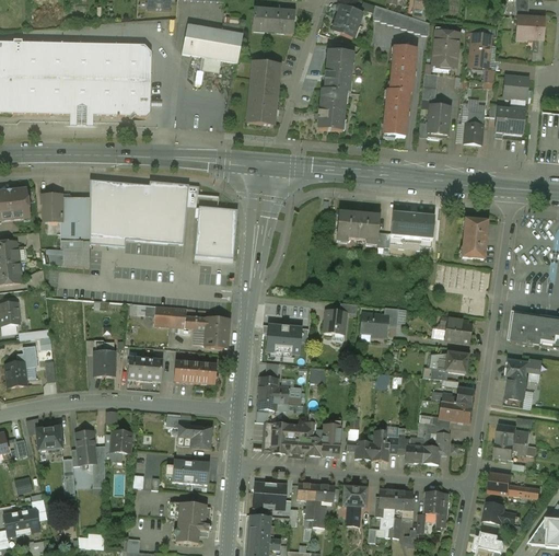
[(373,10),(375,3),(367,0),(363,0),(361,6),(373,10)]
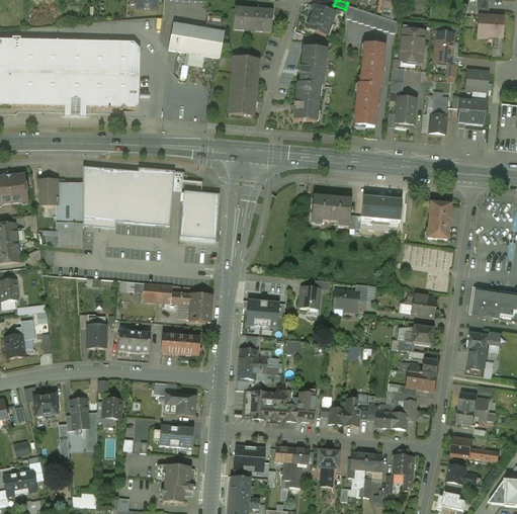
[(333,9),(316,3),(308,26),(326,33),(331,20),(329,19),(333,9)]
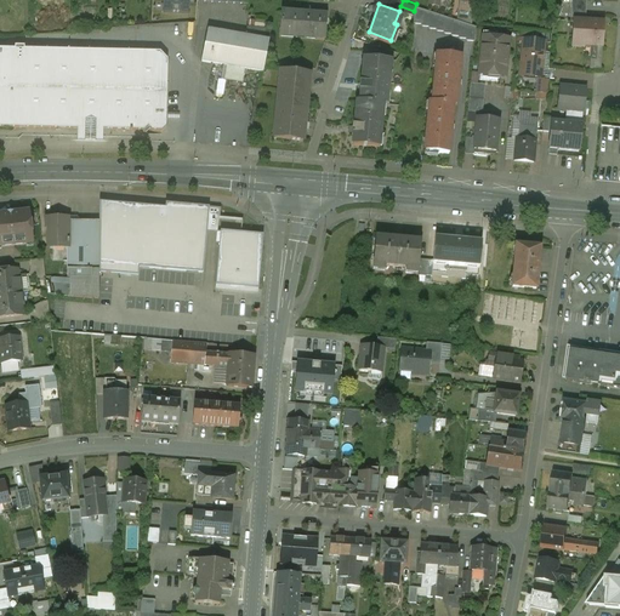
[(476,23),(416,4),(414,11),(413,20),(421,20),(421,23),(428,22),(428,24),(436,24),(436,27),(444,27),(443,29),(451,29),(451,32),(459,32),(459,34),(466,34),(466,36),(475,36),(476,23)]
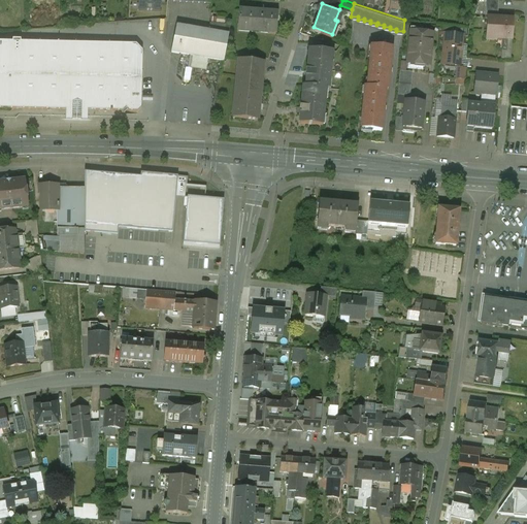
[(277,9),(239,6),(238,27),(275,29),(277,9)]
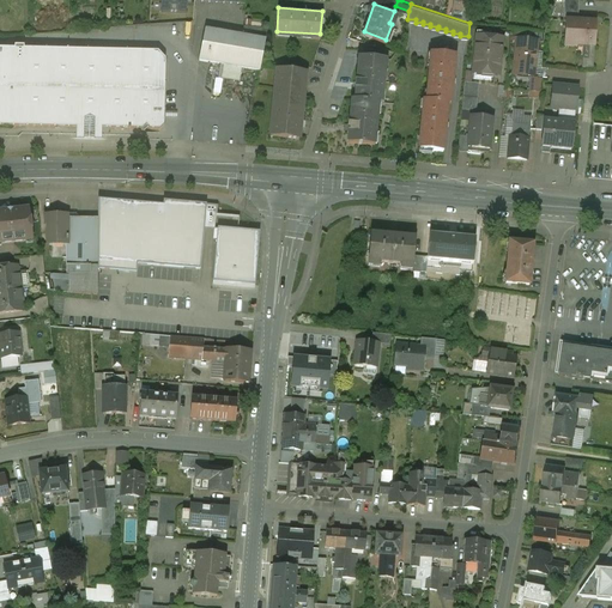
[(595,17),(565,16),(565,40),(583,41),(595,41),(595,17)]
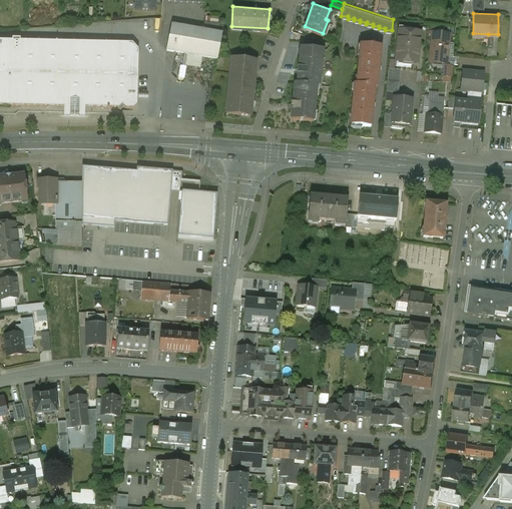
[(178,49),(183,23),(171,21),(166,46),(178,49)]
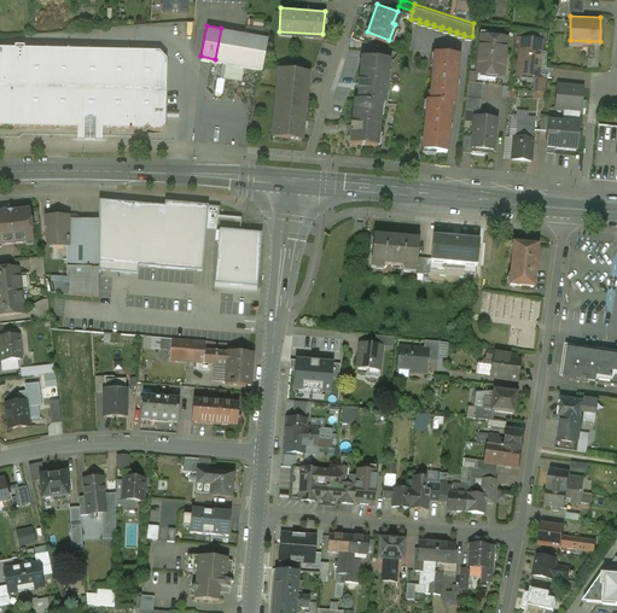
[(267,36),(221,28),(215,59),(262,68),(267,36)]
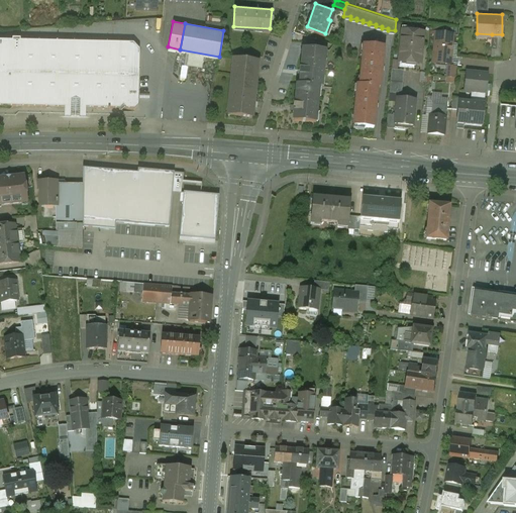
[(423,27),(401,26),(399,58),(400,58),(415,59),(421,59),(423,27)]
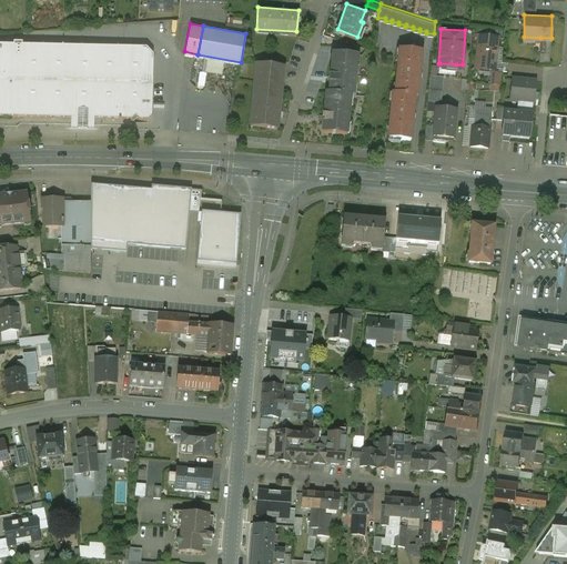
[(497,33),(479,32),(476,64),(494,66),(497,33)]
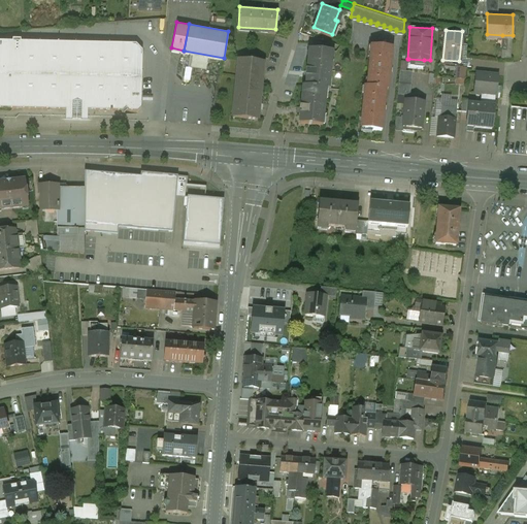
[(12,37),(0,37),(0,104),(69,105),(72,109),(77,109),(83,109),(85,106),(123,107),(126,103),(129,107),(138,107),(141,104),(142,46),(136,40),(21,38),(21,35),(12,35),(12,37)]
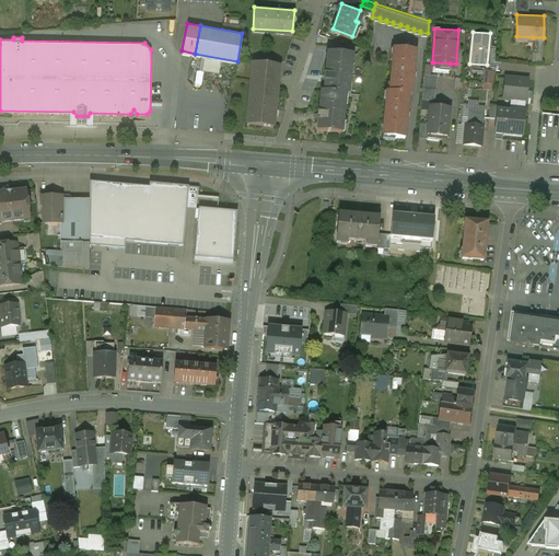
[(543,58),(544,37),(533,37),(532,57),(543,58)]
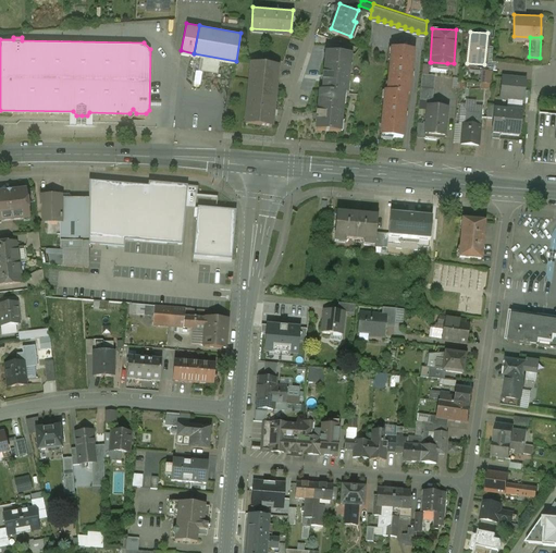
[(414,47),(392,46),(388,88),(384,88),(381,133),(403,134),(406,90),(409,91),(414,47)]
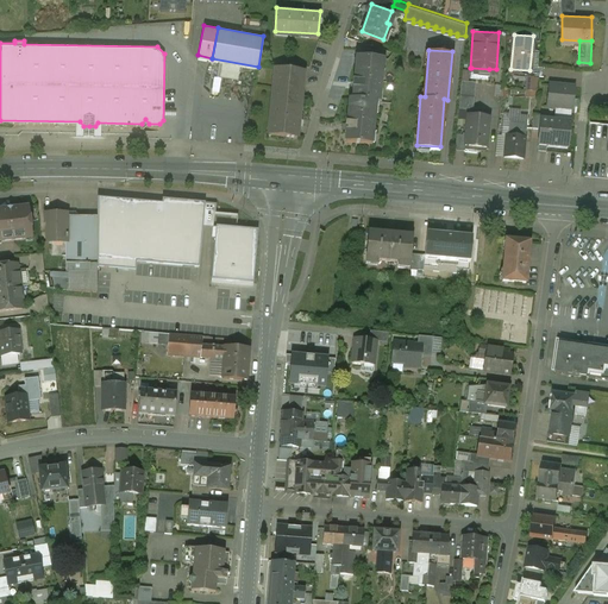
[(383,55),(358,54),(356,79),(352,77),(351,85),(356,85),(355,95),(376,98),(380,98),(383,55)]
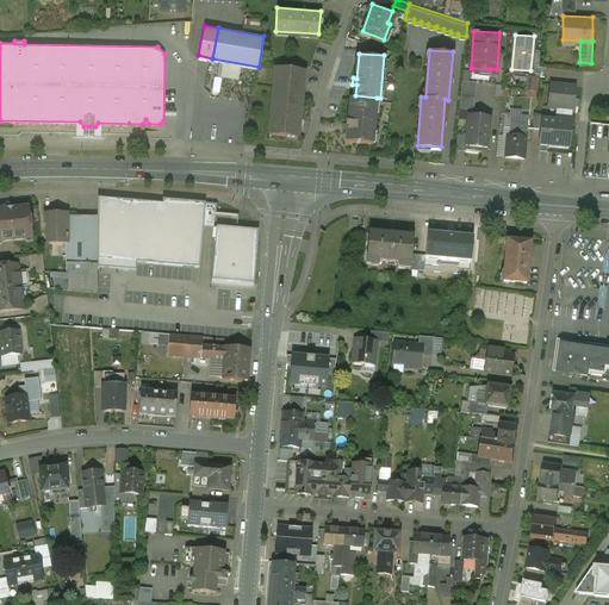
[(304,67),(275,64),(269,131),(298,133),(299,123),(302,123),(303,116),(299,116),(304,67)]
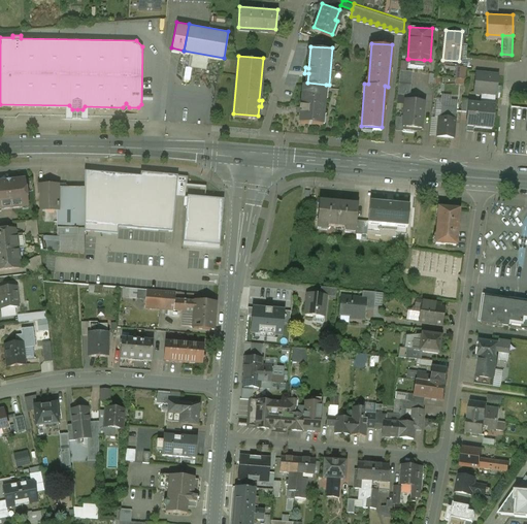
[(465,64),(457,63),(456,75),(464,76),(465,64)]
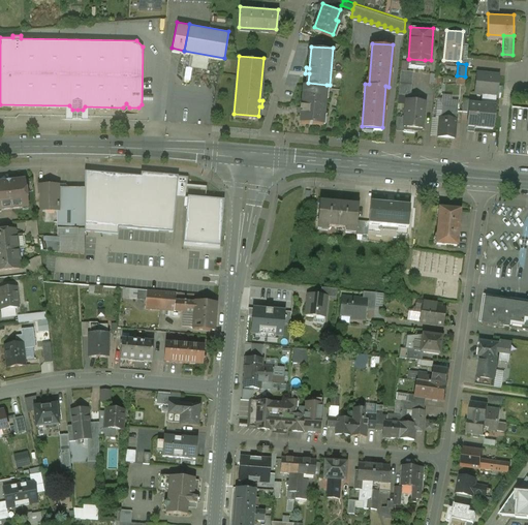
[(412,68),(400,67),(400,80),(412,81),(412,68)]
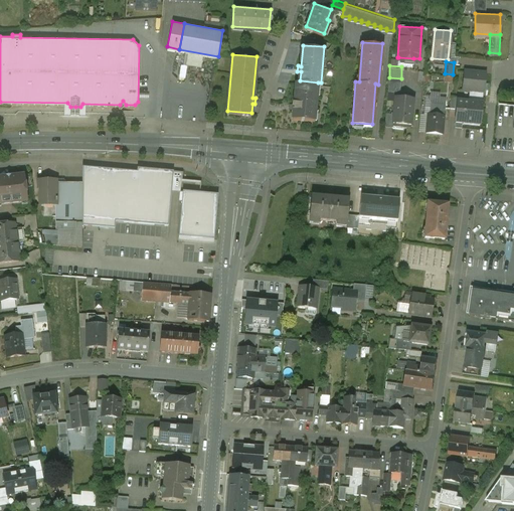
[(469,98),(482,99),(485,69),(464,68),(463,87),(470,88),(469,98)]
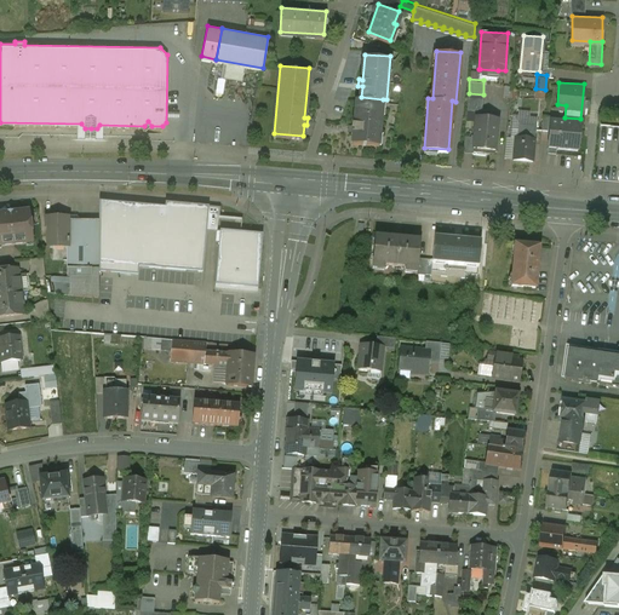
[(383,99),(361,97),(357,97),(356,122),(353,122),(351,128),(355,128),(354,141),(379,143),(383,99)]
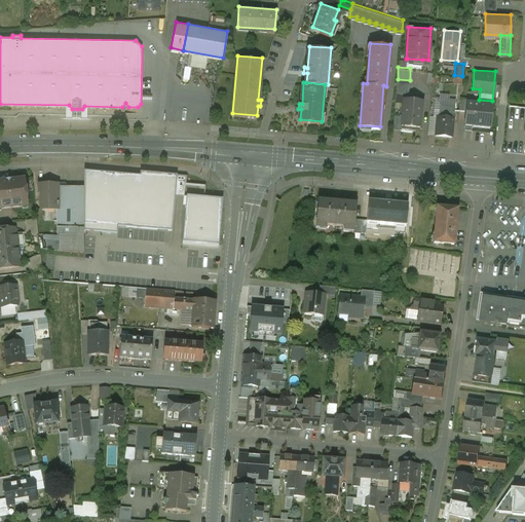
[(422,98),(404,97),(403,113),(402,122),(412,123),(420,123),(422,98)]
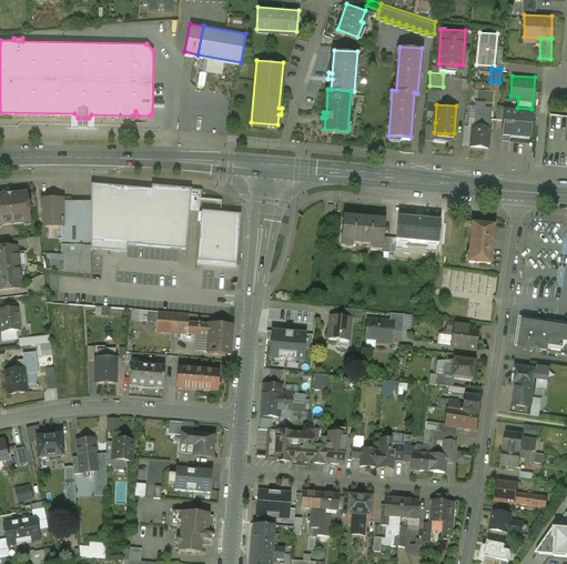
[(517,108),(504,107),(502,133),(530,134),(532,109),(517,108)]
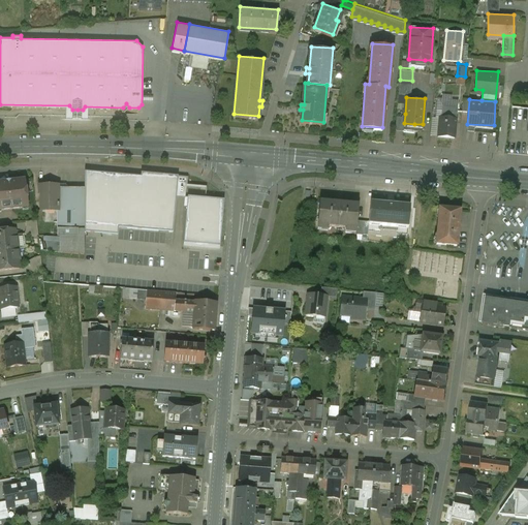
[(442,107),(441,116),(456,116),(457,104),(442,103),(442,107)]
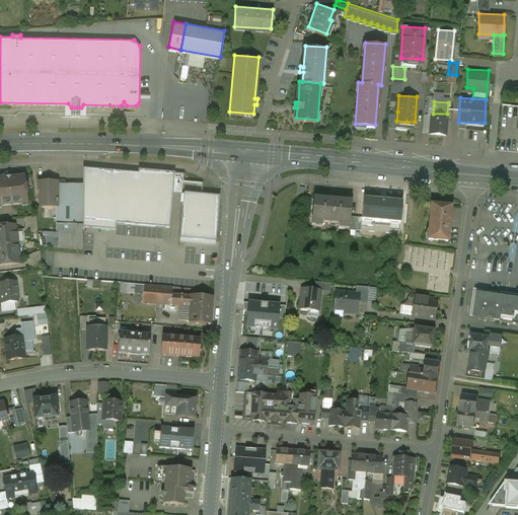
[(396,121),(397,112),(388,111),(387,125),(396,126),(396,121)]
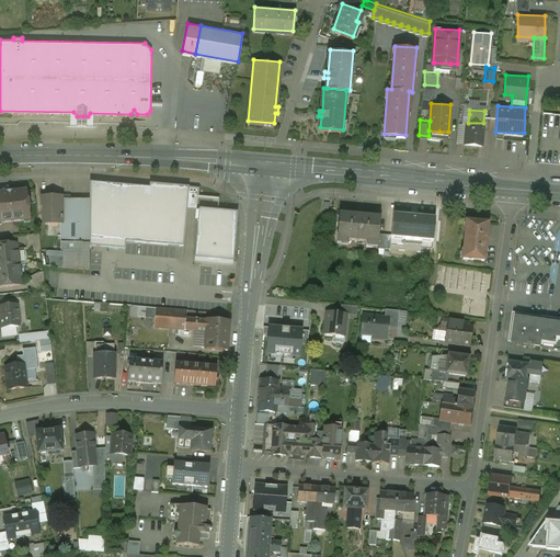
[(468,123),(466,122),(465,141),(482,143),(483,123),(468,123)]
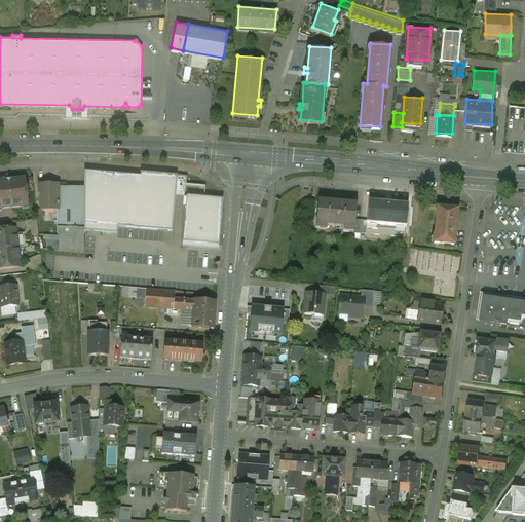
[(141,173),(84,169),(84,184),(84,228),(85,228),(85,223),(90,223),(96,224),(96,220),(117,222),(172,227),(175,193),(184,193),(185,181),(186,174),(141,170),(141,173)]
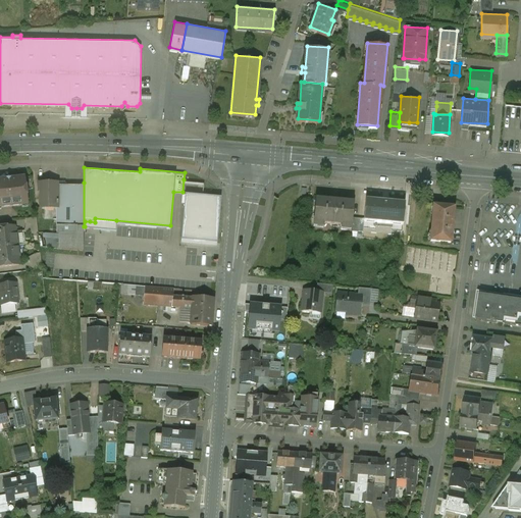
[(0,176),(0,201),(1,204),(22,202),(21,199),(28,198),(24,174),(0,176)]
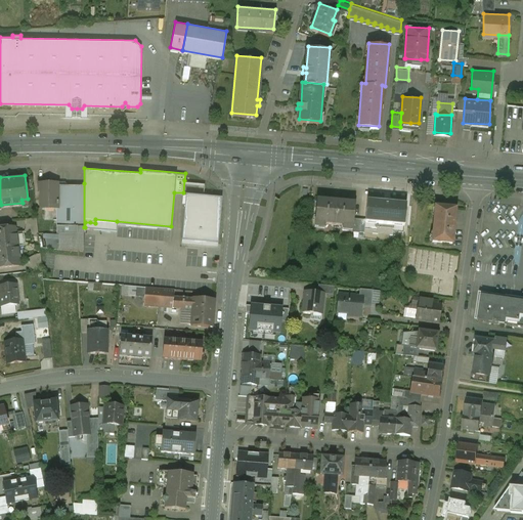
[(184,180),(183,192),(186,193),(186,192),(204,193),(205,181),(184,180)]
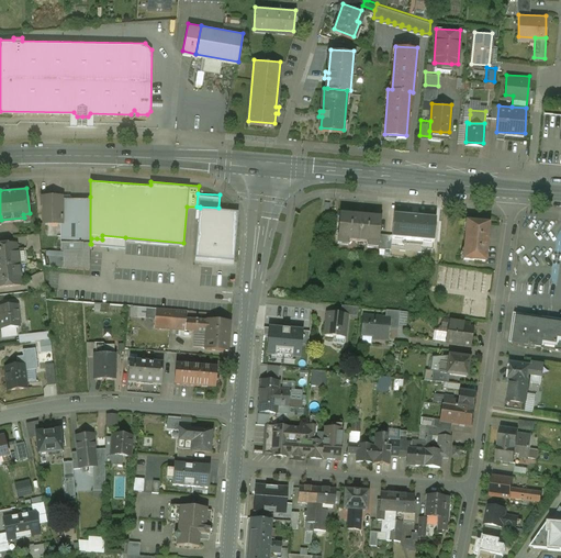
[(48,219),(60,219),(62,197),(62,194),(43,194),(43,203),(45,203),(45,219),(48,219)]
